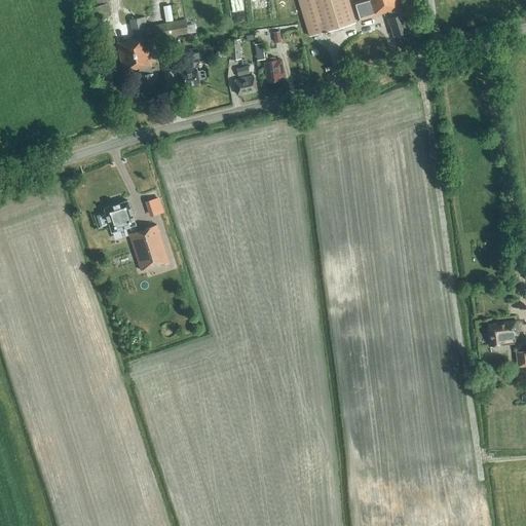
[(111,10),(107,0),(86,0),(94,16),(111,10)]
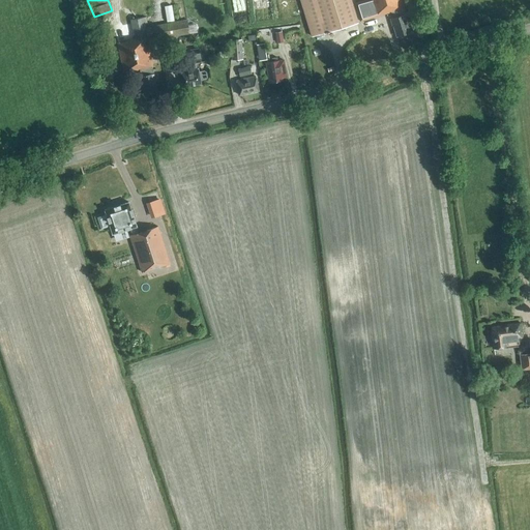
[(300,0),(312,36),(341,28),(358,23),(351,0),(300,0)]
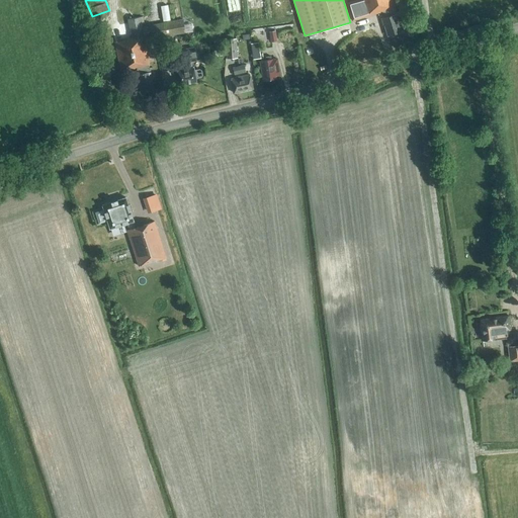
[(354,0),(346,3),(351,21),(355,20),(385,11),(386,17),(381,19),(383,26),(384,26),(387,36),(401,32),(400,30),(409,28),(404,11),(396,13),(392,0),(354,0)]
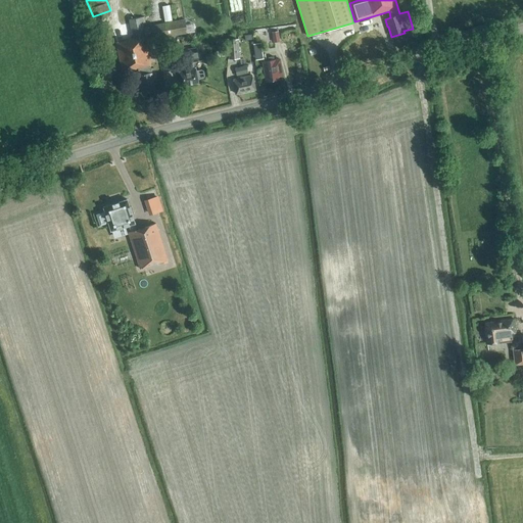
[(143,27),(143,25),(146,24),(144,17),(129,19),(133,39),(124,40),(125,41),(116,43),(122,73),(138,69),(142,93),(154,91),(152,80),(156,78),(154,67),(150,68),(150,66),(146,41),(197,33),(195,18),(143,27)]
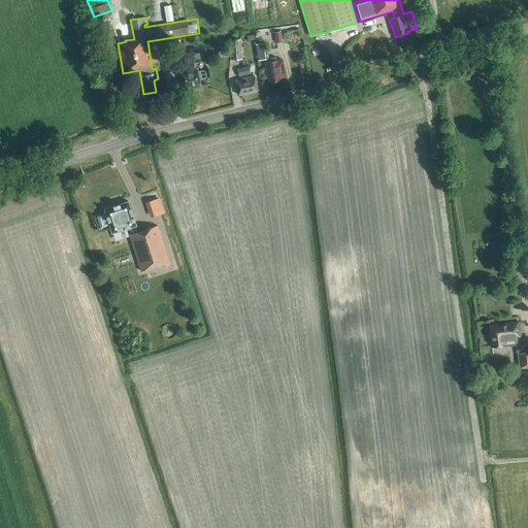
[(101,55),(110,53),(104,32),(95,34),(101,55)]
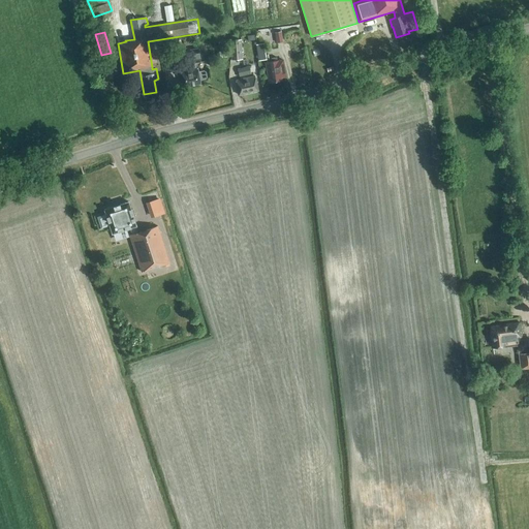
[(277,43),(283,42),(281,32),(275,33),(277,43)]
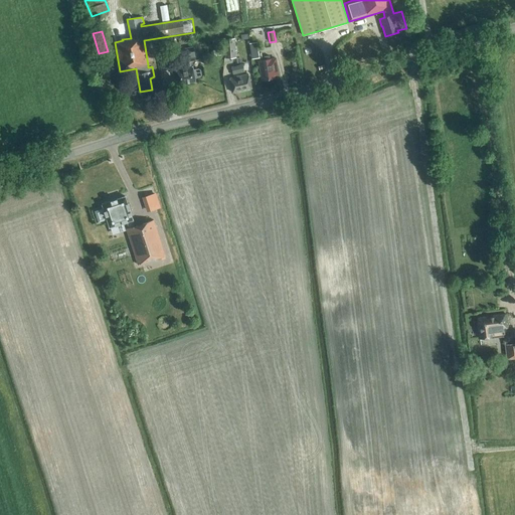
[(225,59),(236,58),(234,39),(223,40),(225,59)]
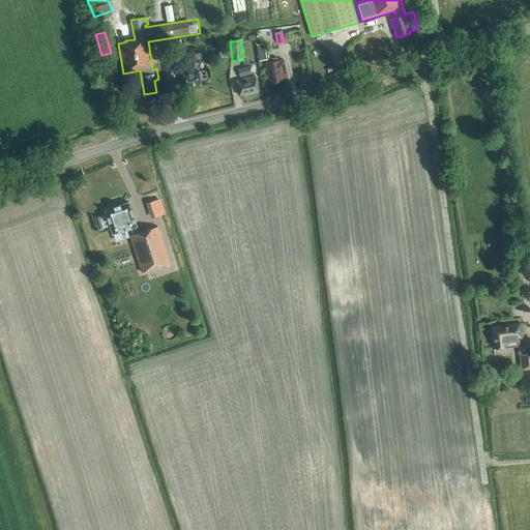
[(197,66),(196,63),(201,62),(199,49),(183,52),(184,60),(183,61),(184,69),(180,69),(183,87),(201,84),(200,81),(206,80),(207,78),(206,72),(204,71),(199,72),(198,66),(197,66)]
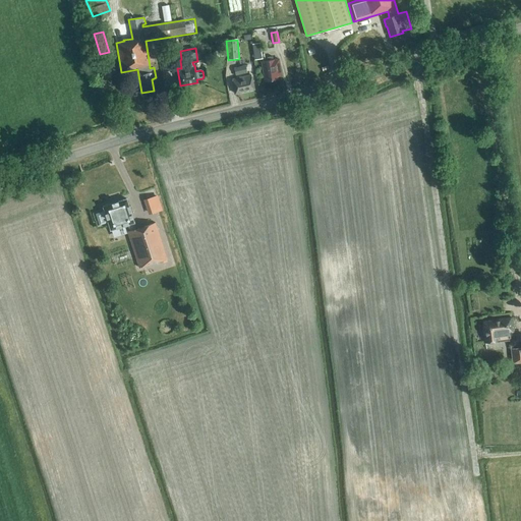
[(164,71),(173,69),(169,50),(161,51),(164,71)]
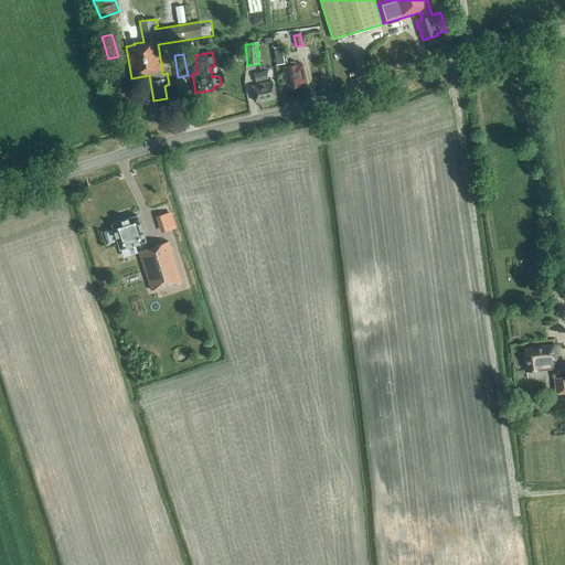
[(284,55),(274,56),(276,65),(285,64),(284,55)]
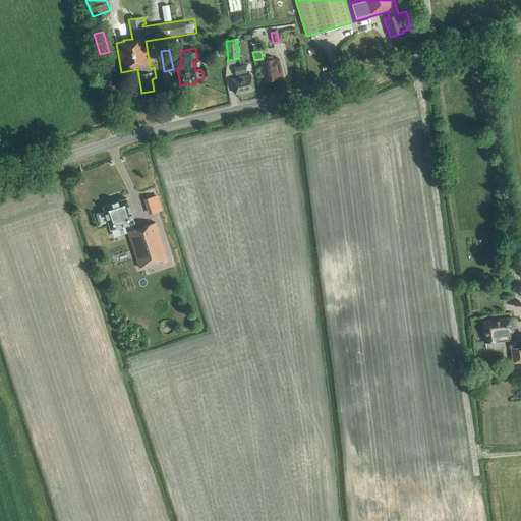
[(106,69),(114,67),(112,53),(104,55),(106,69)]
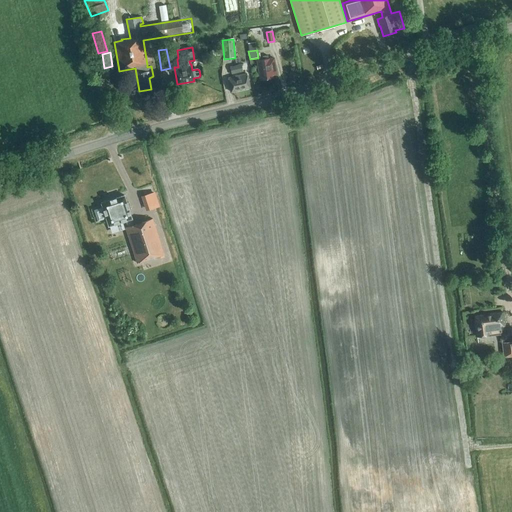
[(269,59),(269,56),(263,56),(263,60),(256,61),(260,80),(274,78),(273,75),(277,75),(274,58),(269,59)]
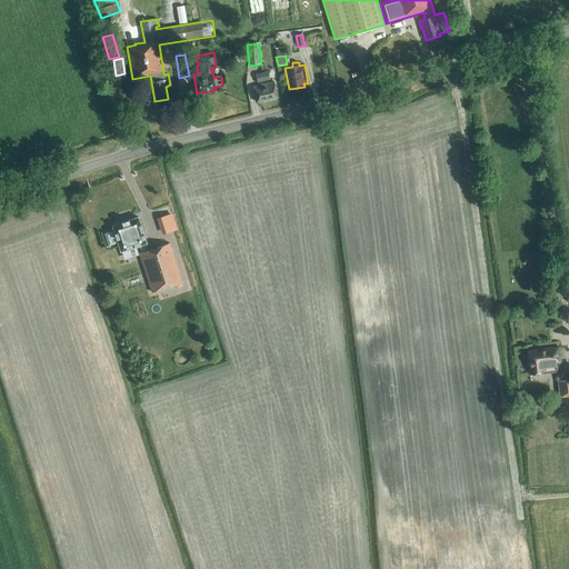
[(258,82),(270,80),(268,72),(256,75),(258,82)]
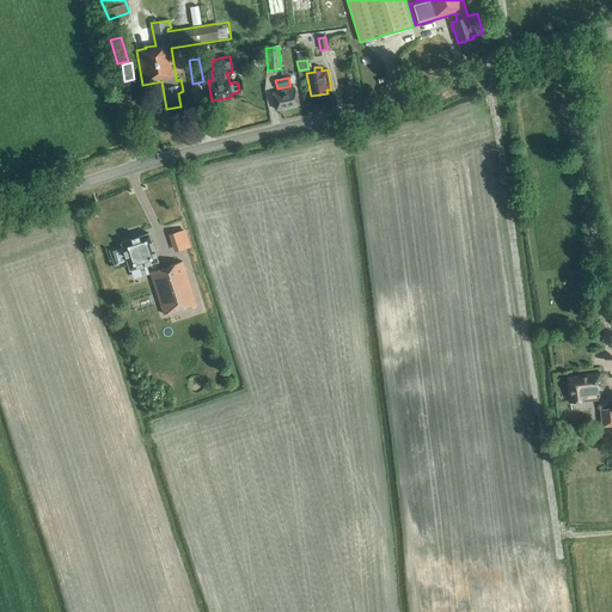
[(276,110),(299,105),(295,89),(273,93),(276,110)]
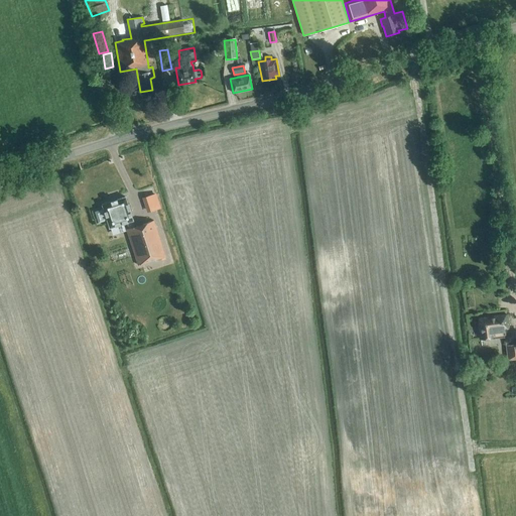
[(143,197),(148,212),(161,207),(156,192),(143,197)]
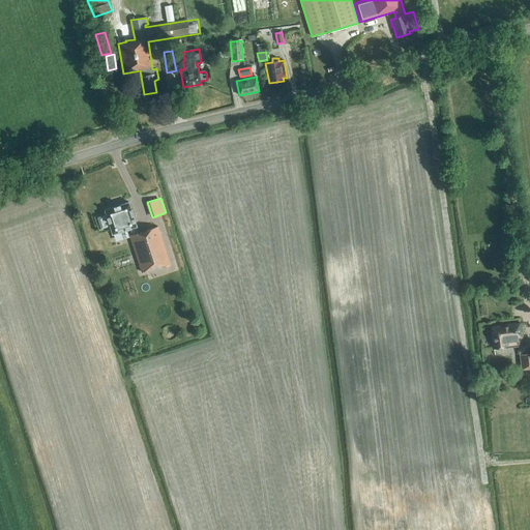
[(106,215),(97,217),(100,230),(110,227),(112,235),(130,229),(131,235),(129,236),(141,273),(170,265),(158,227),(138,233),(136,227),(128,203),(104,210),(106,215)]
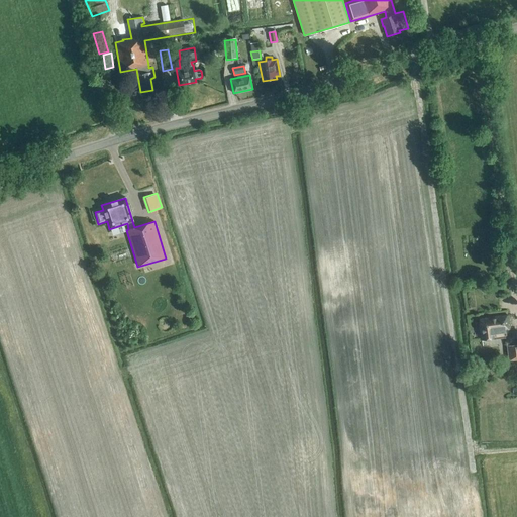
[(510,333),(508,316),(480,319),(480,326),(480,332),(481,332),(482,340),(494,338),(493,335),(510,333)]
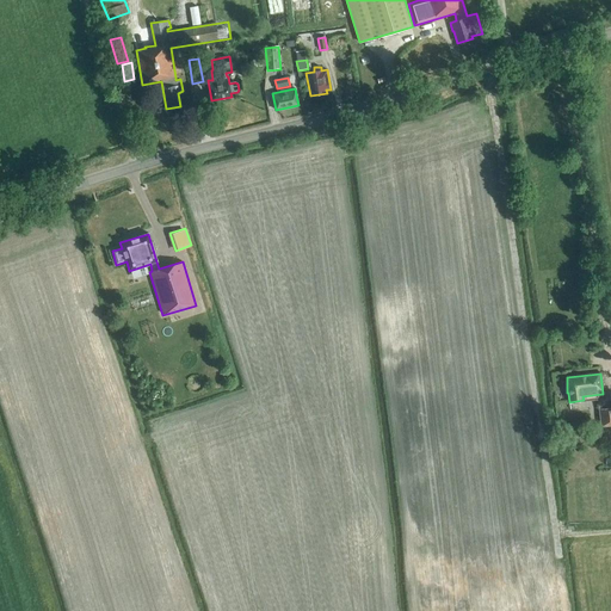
[(610,408),(599,409),(602,427),(610,425),(610,408)]
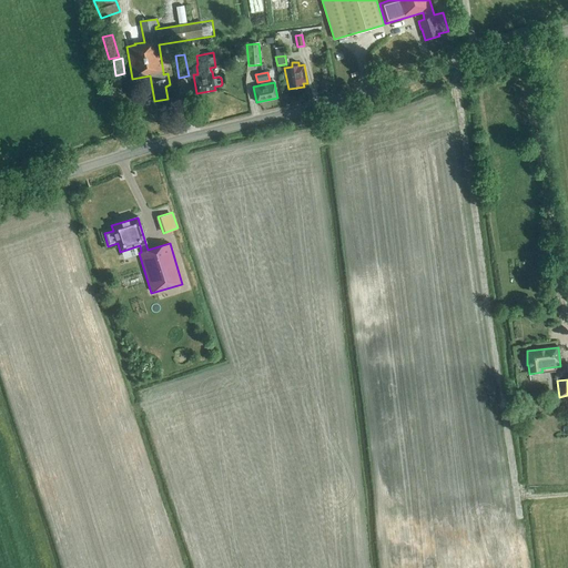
All buildings are outlined.
